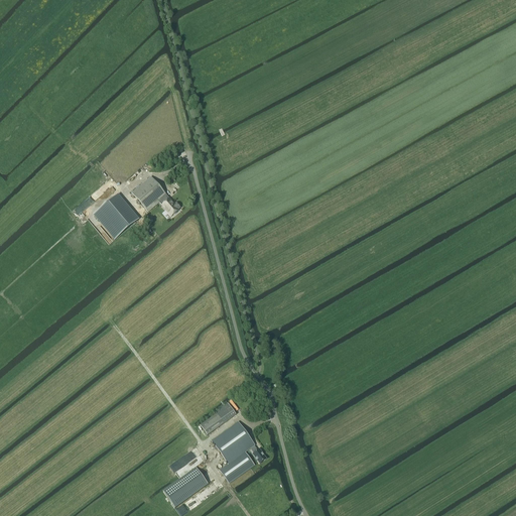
[(147,214),(159,203),(167,197),(166,196),(165,196),(150,177),(131,195),(147,214)]
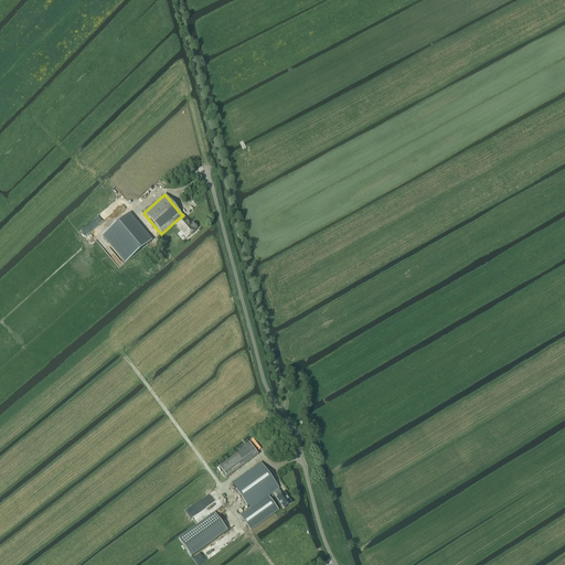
[(189,223),(183,215),(174,222),(188,238),(190,236),(191,236),(193,234),(193,233),(196,231),(195,230),(198,228),(193,223),(191,225),(189,223)]
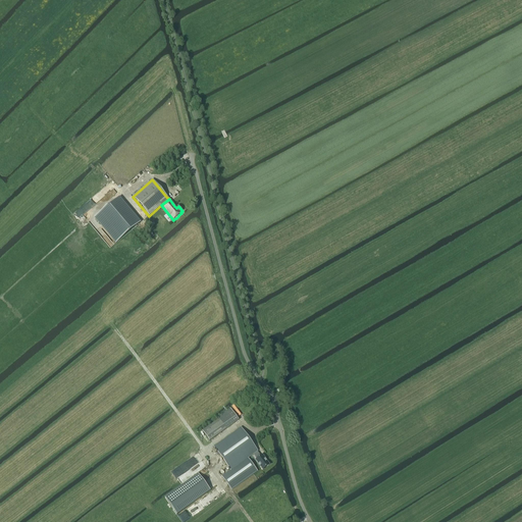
[(138,225),(116,200),(95,218),(116,244),(131,231),(135,227),(136,227),(137,226),(138,225)]
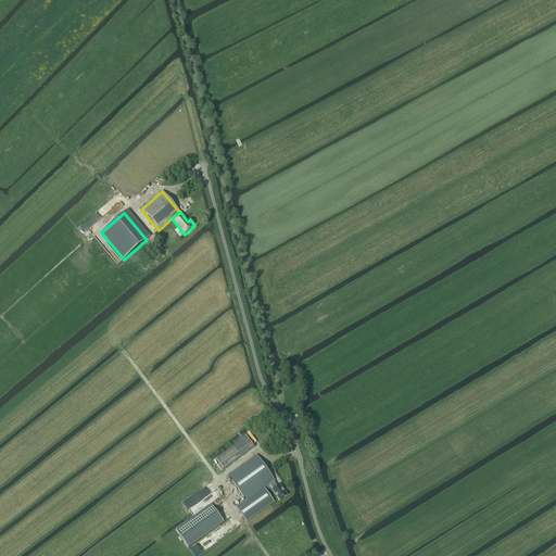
[(215,459),(223,470),(254,447),(245,436),(232,445),(234,446),(215,459)]
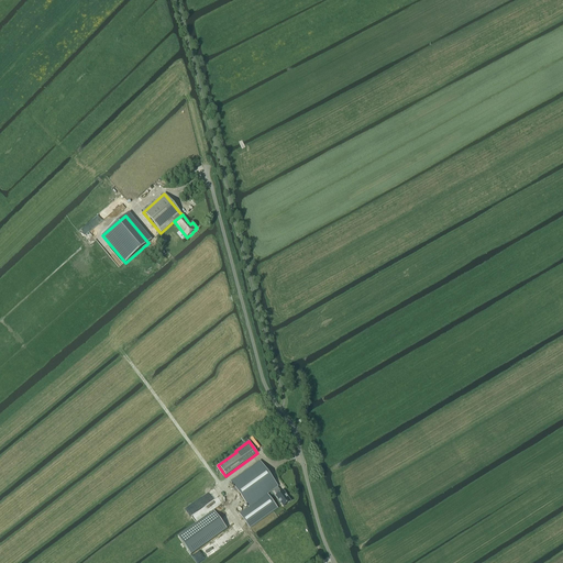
[(267,494),(273,490),(277,495),(276,496),(283,507),(290,501),(283,490),(280,493),(277,487),(278,486),(260,461),(230,482),(249,508),(239,514),(249,528),(277,508),(267,494)]
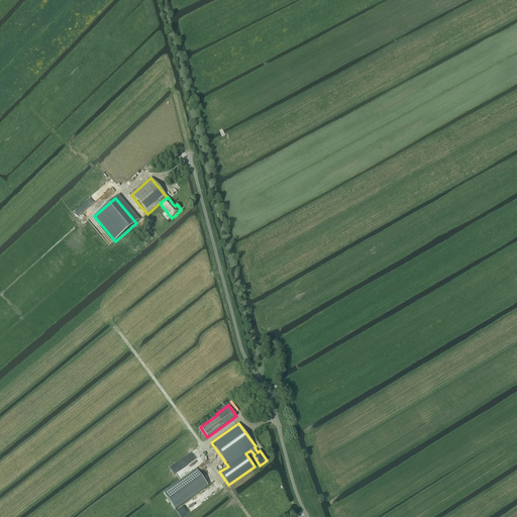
[(196,470),(164,494),(176,510),(208,486),(196,470)]
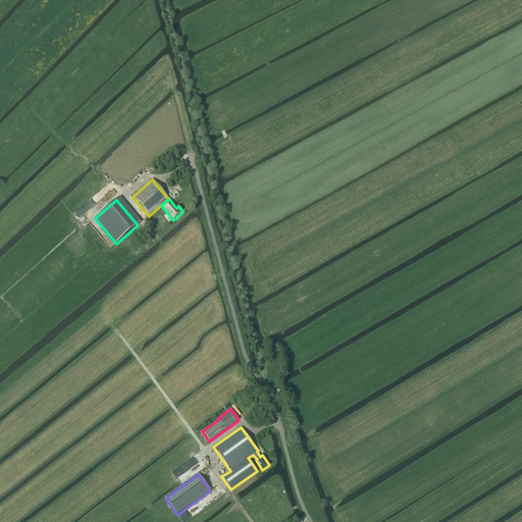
All buildings are outlined.
